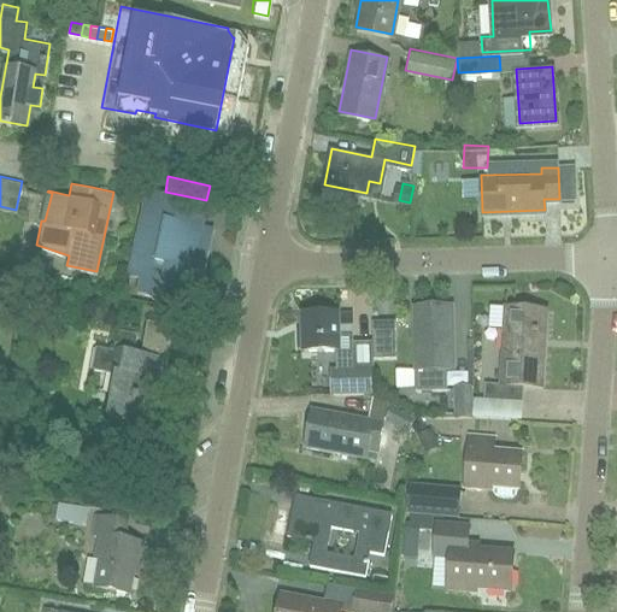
[(147,188),(129,274),(139,276),(135,290),(187,300),(198,302),(205,269),(210,248),(204,247),(209,224),(204,223),(209,200),(206,200),(165,192),(147,188)]
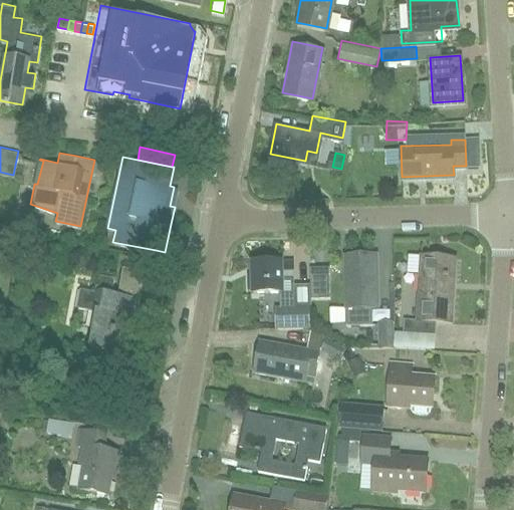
[(375,252),(344,253),(346,305),(346,322),(372,322),(371,305),(376,305),(375,252)]
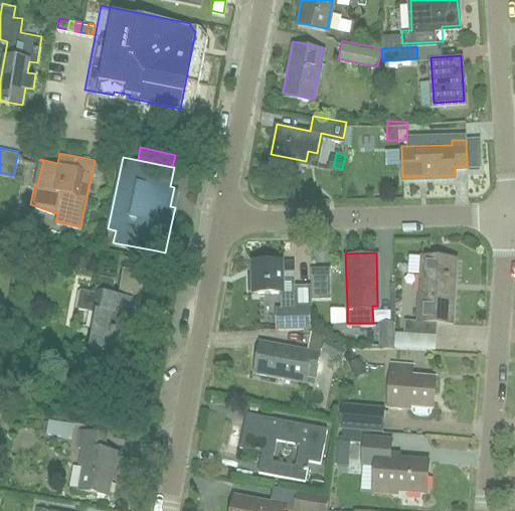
[(403,330),(436,332),(437,320),(453,320),(457,256),(419,253),(416,318),(404,318),(403,330)]
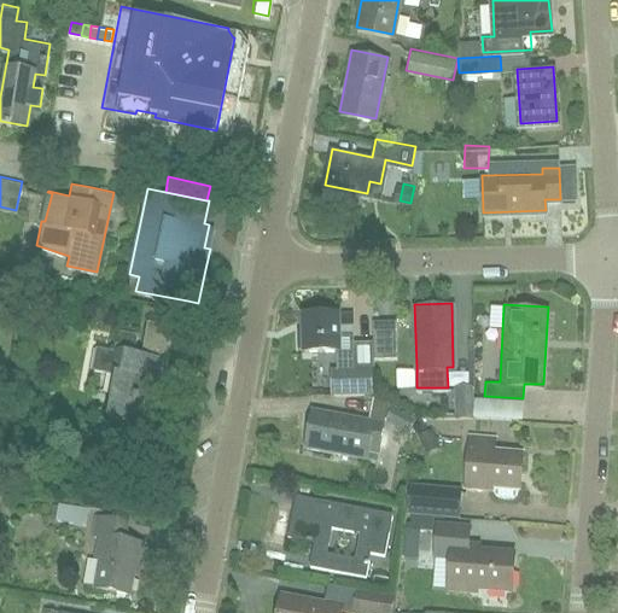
[(354,358),(353,342),(353,333),(353,315),(338,315),(338,310),(303,311),(304,349),(336,348),(336,358),(354,358)]
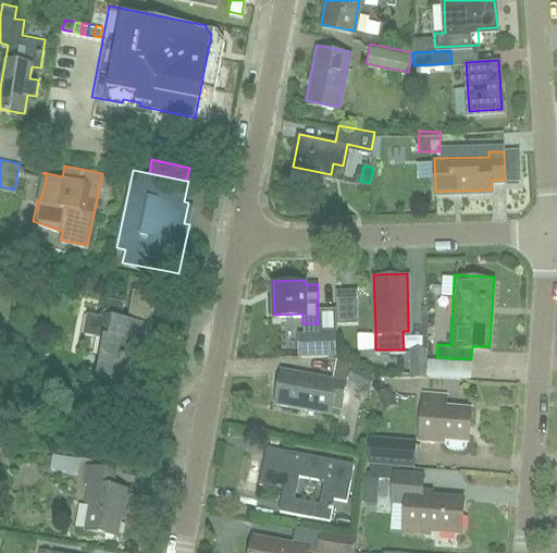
[(335,287),(336,321),(357,321),(356,286),(335,287)]
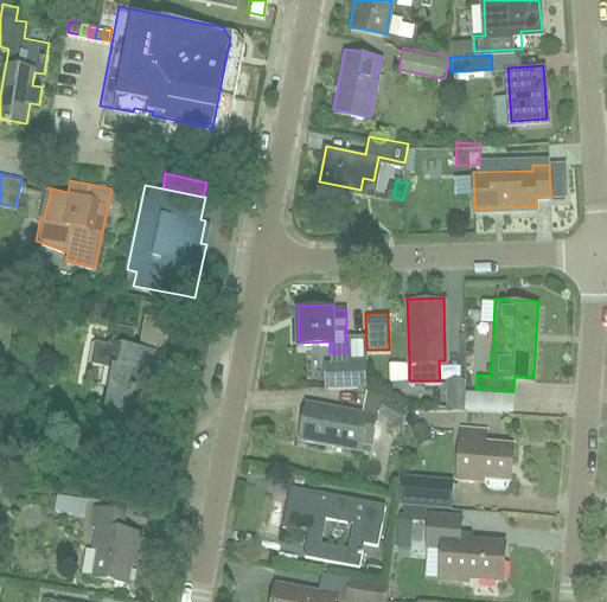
[(159,420),(164,396),(157,395),(171,319),(145,313),(139,346),(131,345),(134,327),(116,324),(113,341),(95,338),(90,360),(114,365),(106,409),(159,420)]
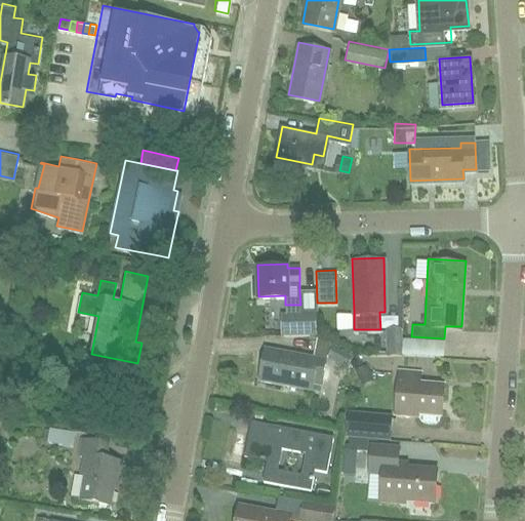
[(280,333),(316,332),(315,310),(300,310),(280,311),(280,333)]
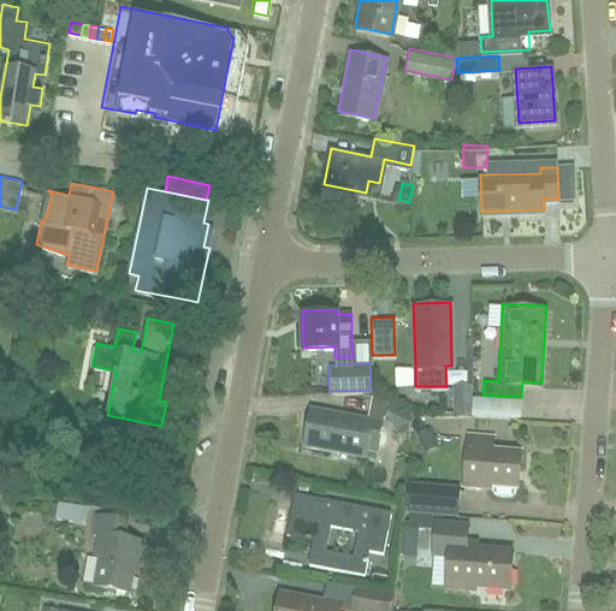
[(451,383),(452,415),(484,414),(483,399),(473,399),(472,381),(451,383)]
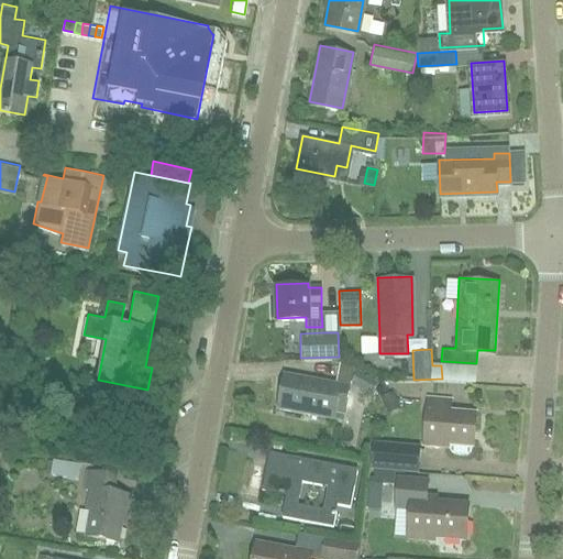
[(350,381),(372,393),(379,379),(357,368),(350,381)]
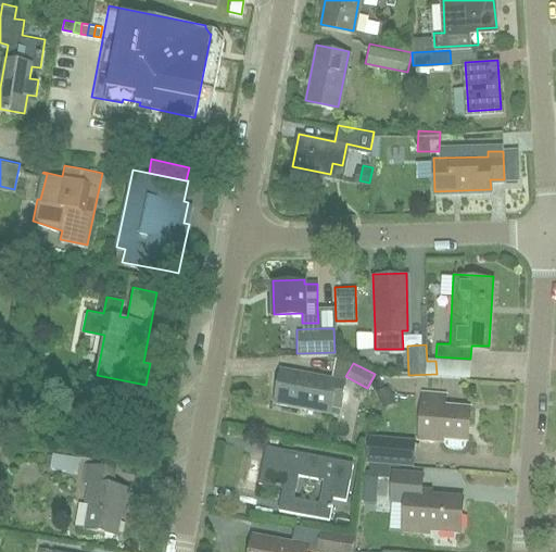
[(280,367),(275,400),(330,411),(330,406),(340,409),(345,379),(280,367)]
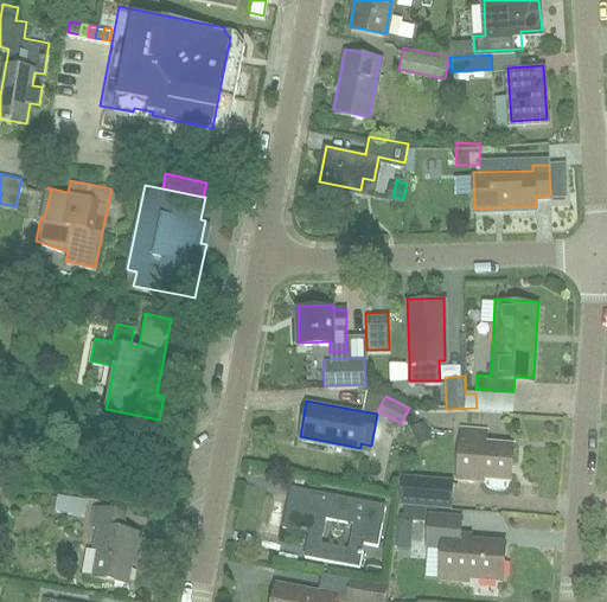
[(415,439),(429,433),(423,418),(409,426),(415,439)]
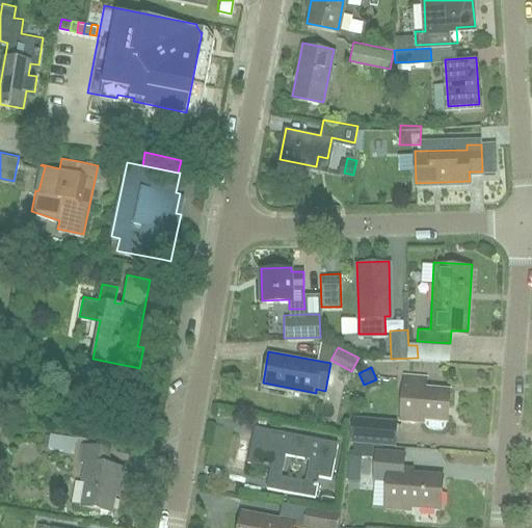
[(400,417),(417,419),(417,416),(447,418),(449,389),(424,387),(425,375),(404,373),(400,417)]
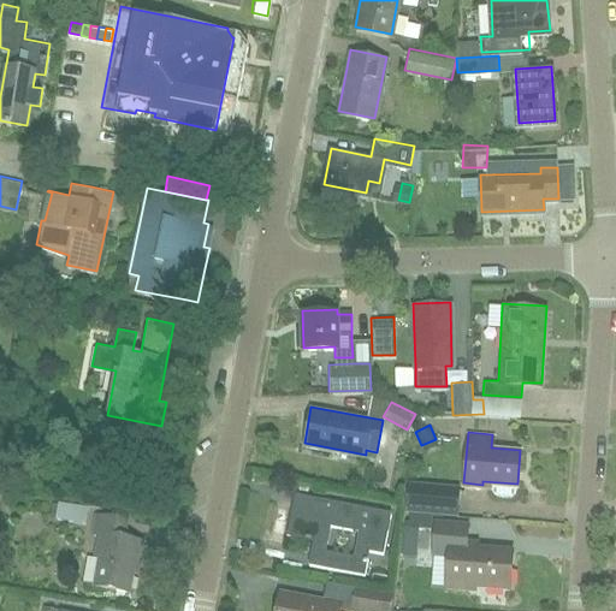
[(406,509),(413,510),(415,510),(431,511),(458,514),(461,484),(408,480),(406,509)]
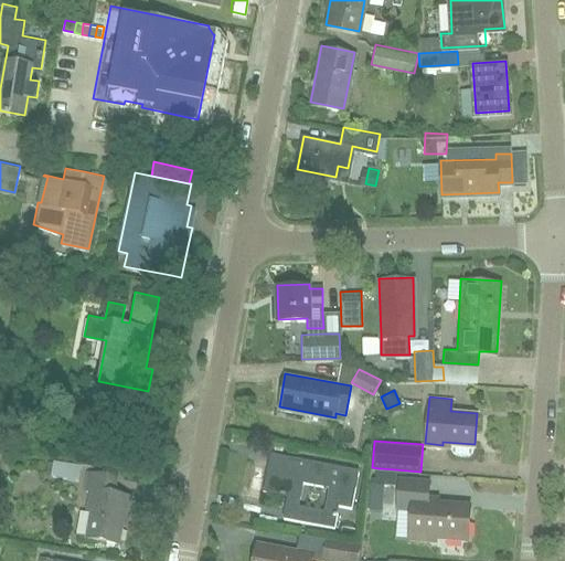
[(334,526),(339,504),(352,506),(359,469),(296,457),(296,459),(270,455),(264,490),(287,495),(284,517),(334,526)]
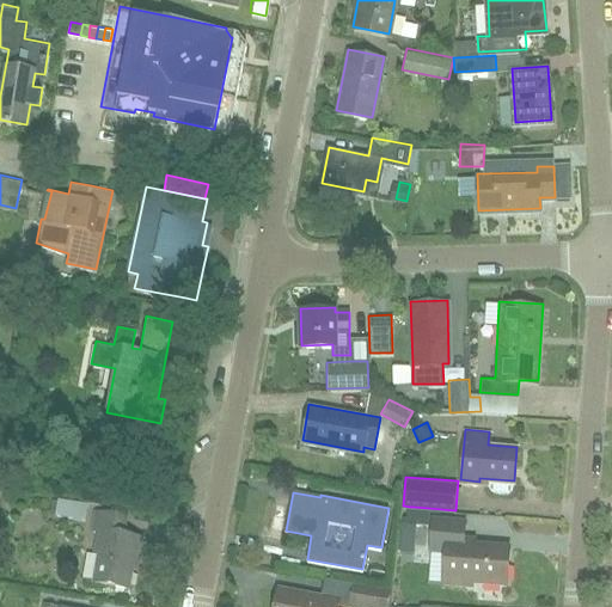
[(85,517),(89,500),(59,494),(55,513),(85,517)]
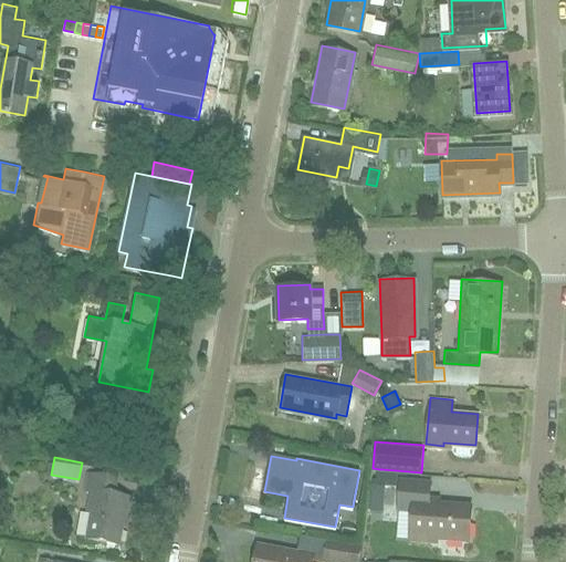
[(378,484),(385,484),(395,485),(396,470),(381,469),(379,469),(378,484)]
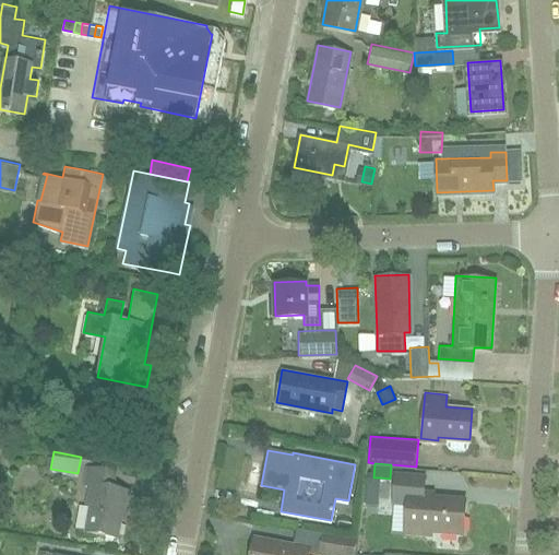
[(117,536),(122,506),(127,507),(130,489),(113,487),(115,471),(86,465),(83,483),(93,485),(85,529),(73,527),(73,529),(117,536)]
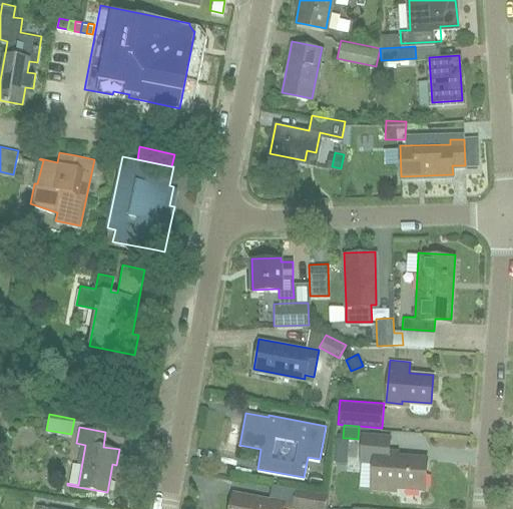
[(390,437),(362,435),(360,462),(358,485),(372,486),(371,488),(390,490),(390,487),(424,490),(427,457),(397,455),(389,454),(390,437)]
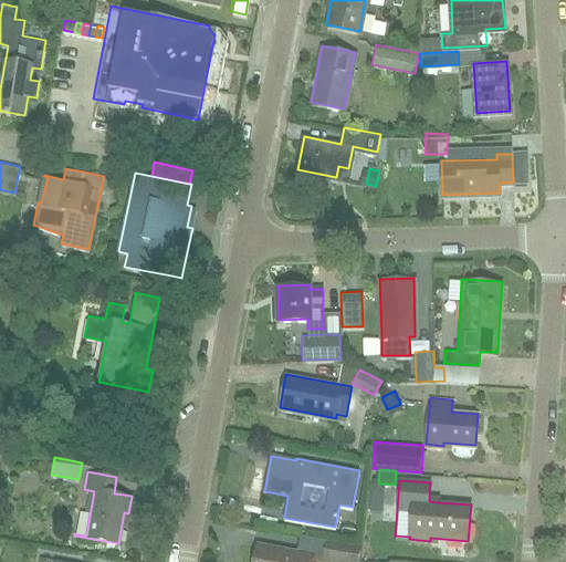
[(326,537),(326,539),(322,559),(334,561),(357,561),(362,544),(326,537)]
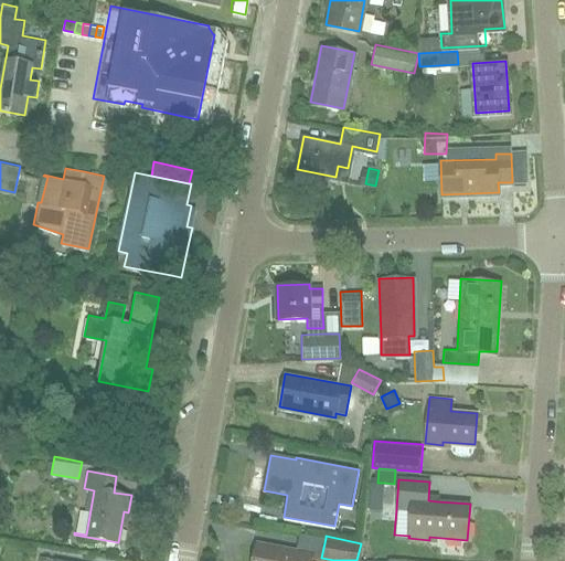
[(311,560),(312,557),(297,553),(298,550),(255,543),(252,560),(311,560)]
